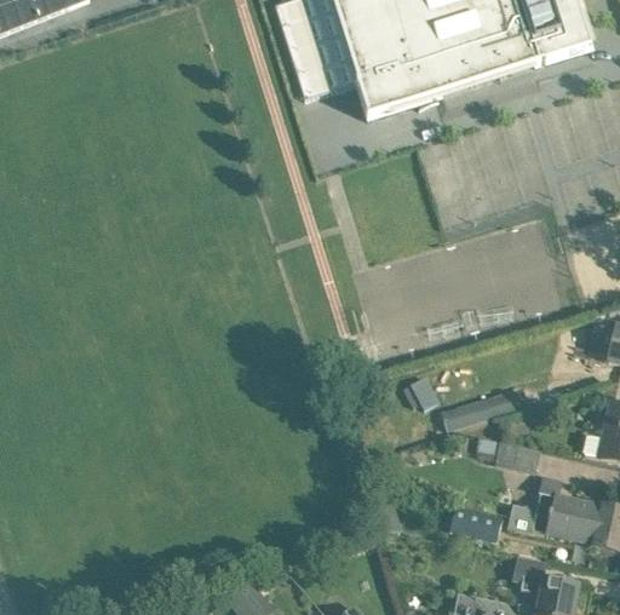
[(0,0),(0,34),(86,0),(0,0)]
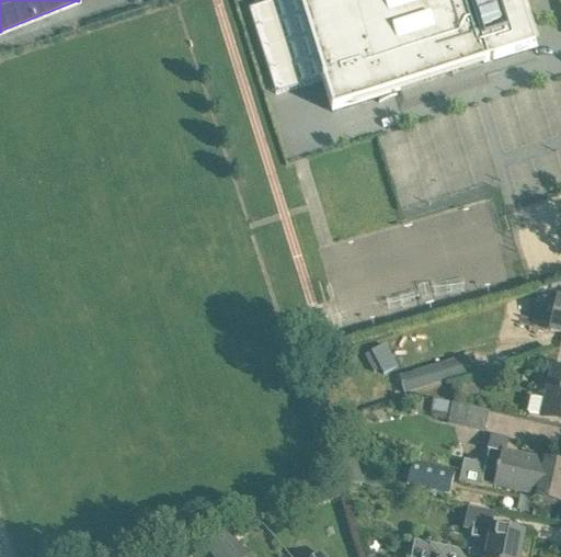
[(267,0),(250,6),(276,90),(322,76),(332,108),(534,45),(519,0),(267,0)]
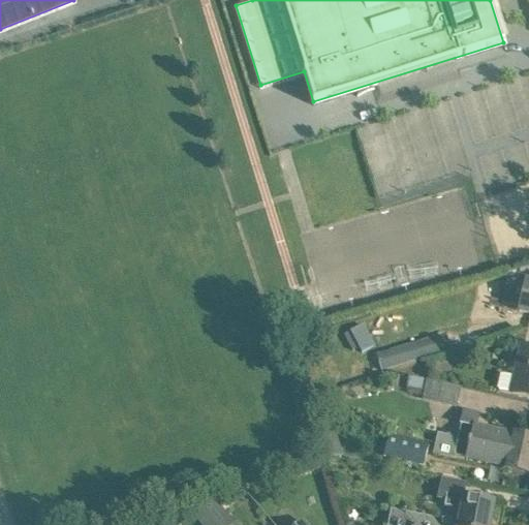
[(518,307),(528,309),(528,280),(525,279),(518,307)]
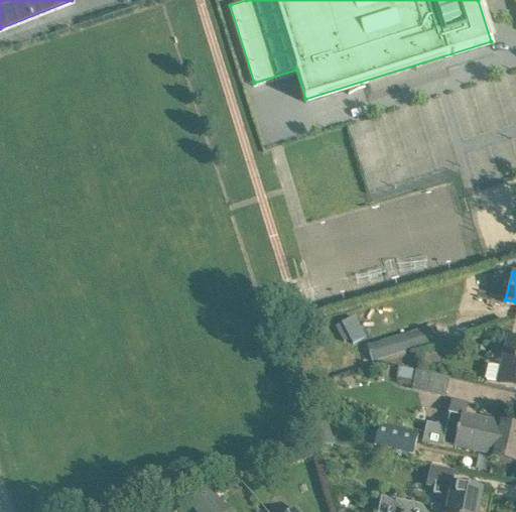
[(366,334),(355,313),(335,324),(343,339),(349,336),(352,341),(366,334)]
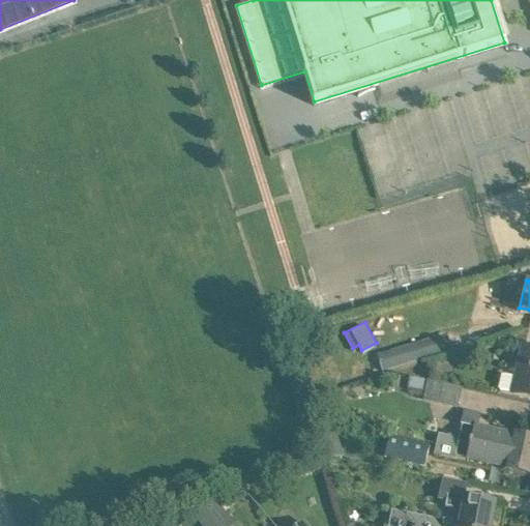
[(419,339),(424,355),(450,348),(446,331),(419,339)]
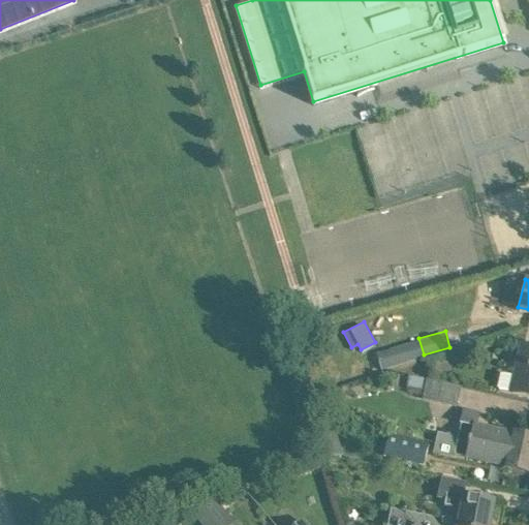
[(500,371),(496,388),(528,395),(528,345),(519,343),(512,374),(500,371)]
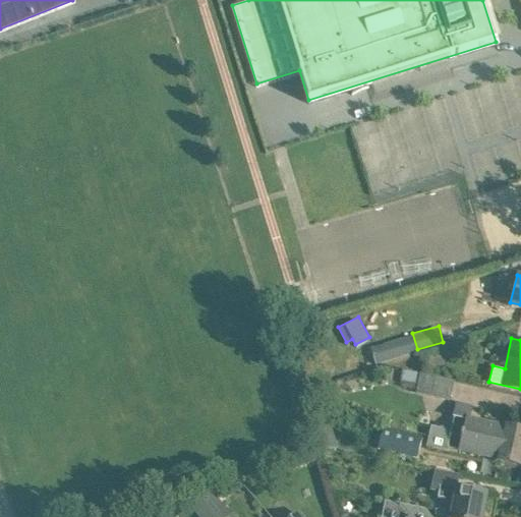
[(413,391),(447,399),(452,378),(418,369),(413,391)]
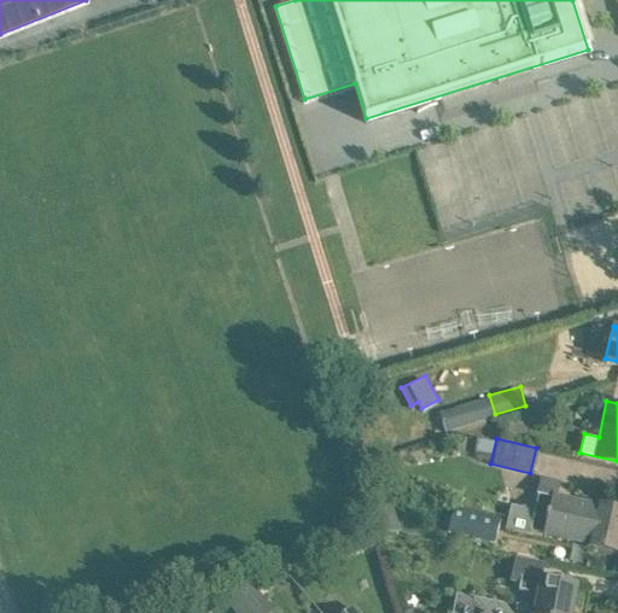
[(573,539),(581,502),(555,496),(559,478),(543,474),(535,509),(511,503),(506,527),(531,533),(532,530),(573,539)]
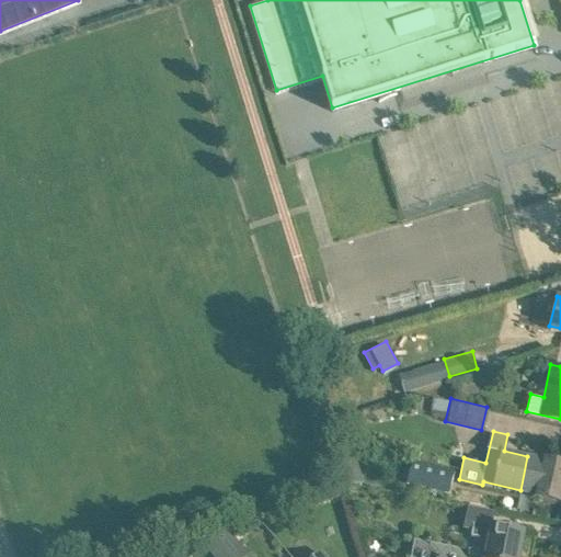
[(527,456),(521,490),(531,492),(531,496),(560,502),(560,462),(540,457),(540,459),(527,456)]
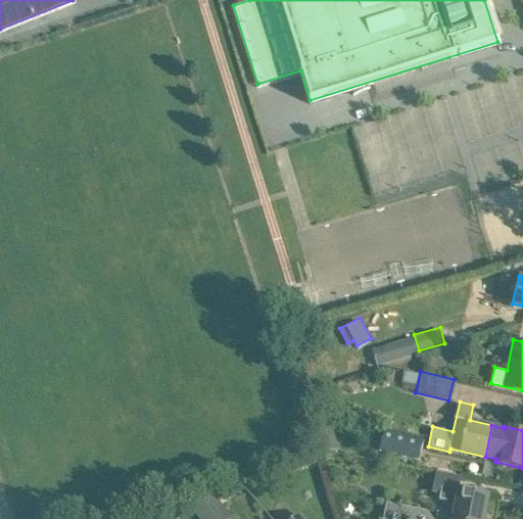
[(377,447),(418,458),(423,437),(381,427),(377,447)]
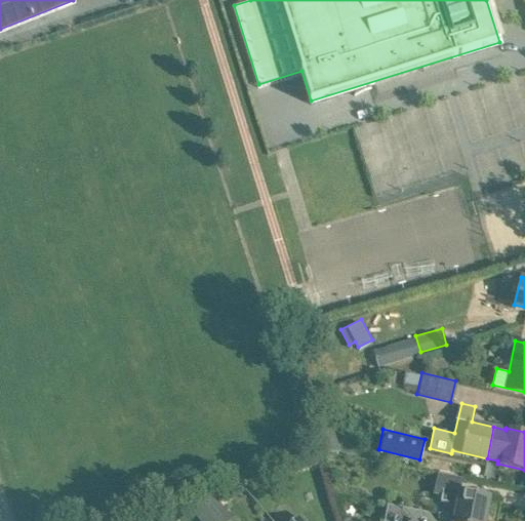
[(306,449),(311,461),(323,455),(319,444),(306,449)]
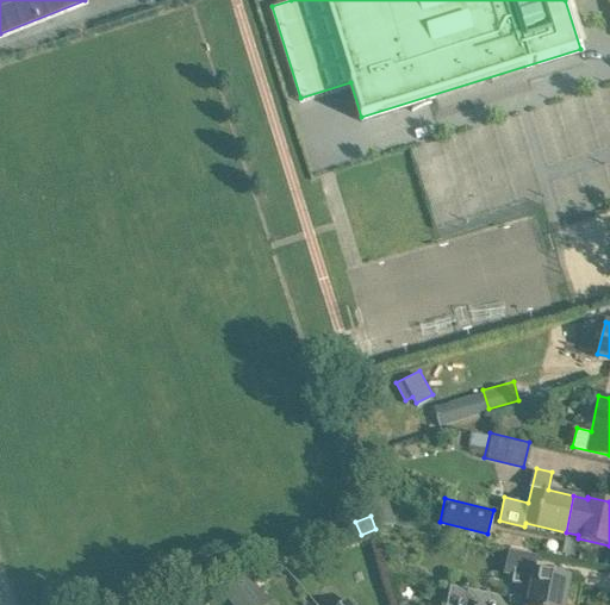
[(511,582),(531,586),(527,604),(562,604),(564,602),(578,604),(583,577),(515,565),(511,582)]
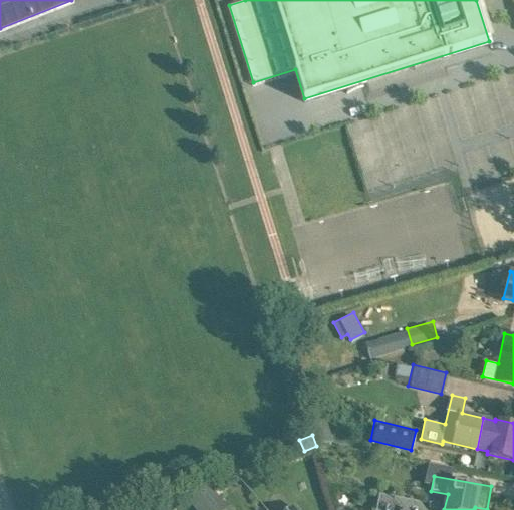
[(209,477),(187,496),(198,509),(222,509),(228,505),(215,490),(218,487),(209,477)]
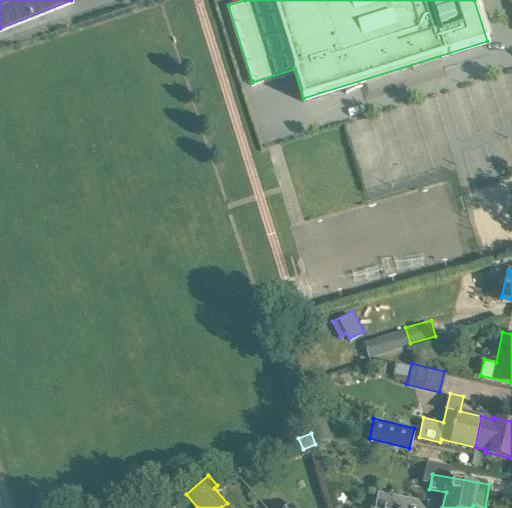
[(169,486),(157,496),(167,507),(170,507),(180,500),(169,486)]
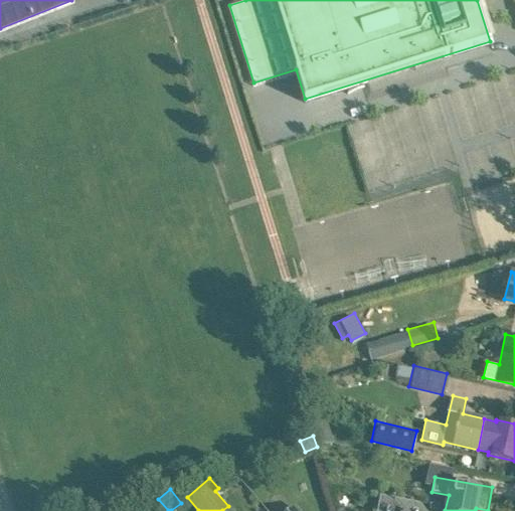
[(426,510),(419,501),(379,493),(376,510),(426,510)]
